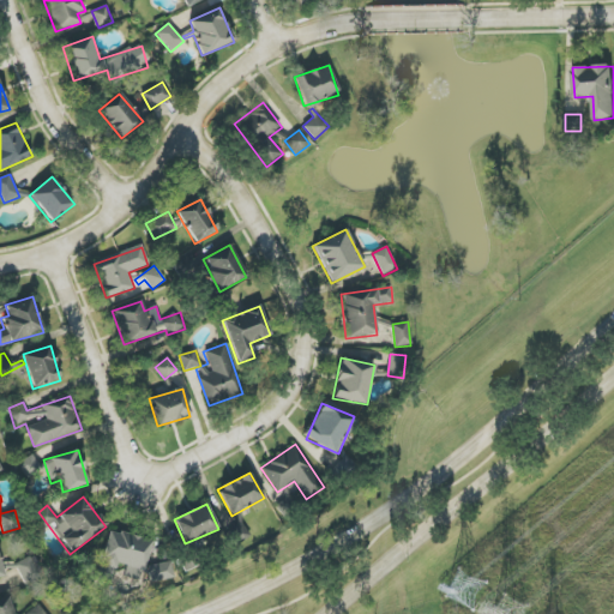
[(150,540),(108,530),(96,578),(112,582),(115,564),(127,566),(124,577),(140,581),(150,540)]
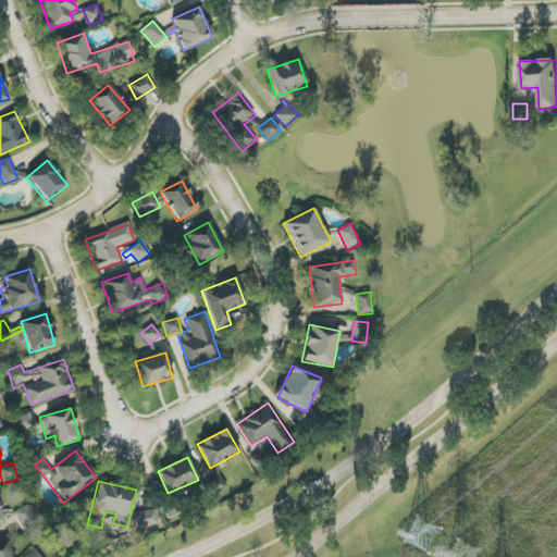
[(13,511),(23,531),(37,524),(28,505),(13,511)]
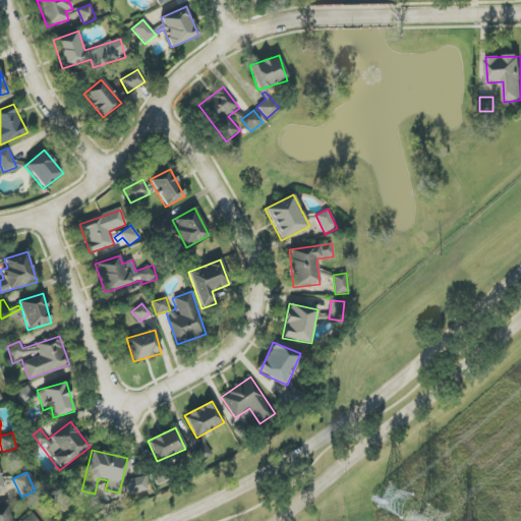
[(125,480),(129,495),(148,490),(145,476),(125,480)]
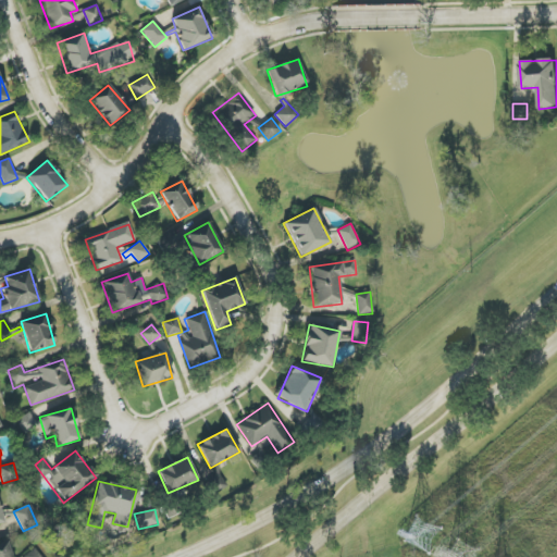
[(0,556),(12,556),(8,541),(0,543),(0,556)]
